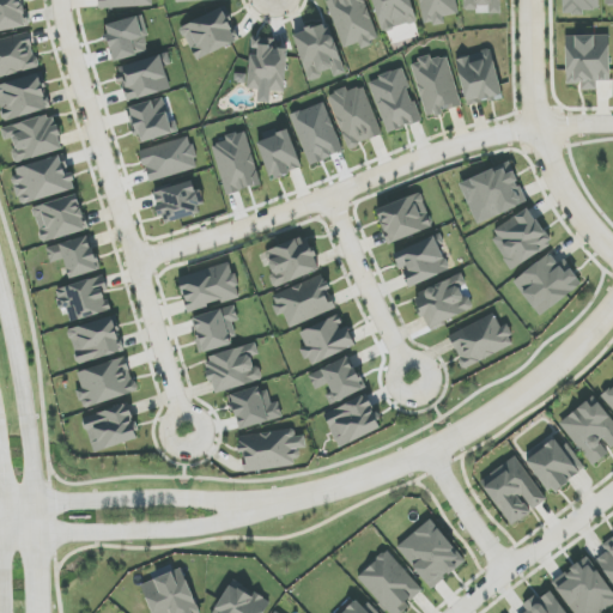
[(0,0),(0,31),(28,28),(23,0),(0,0)]
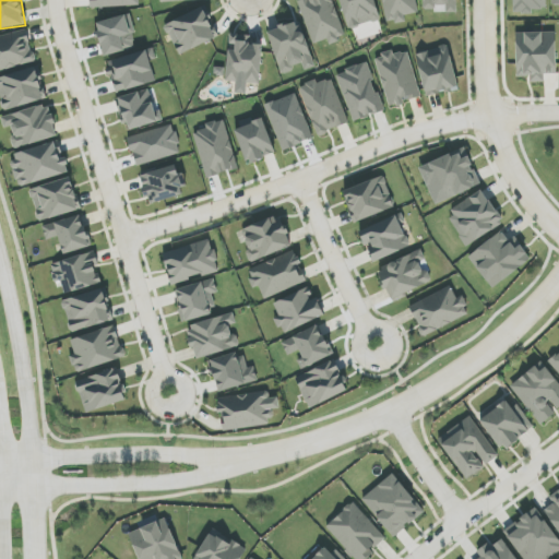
[(346,37),(332,0),(301,0),(298,1),(313,44),(328,39),(329,44),(346,37)]
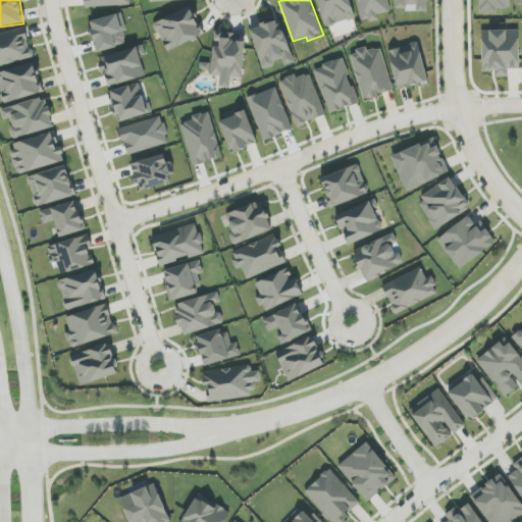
[(349,0),(317,0),(325,28),(355,19),(349,0)]
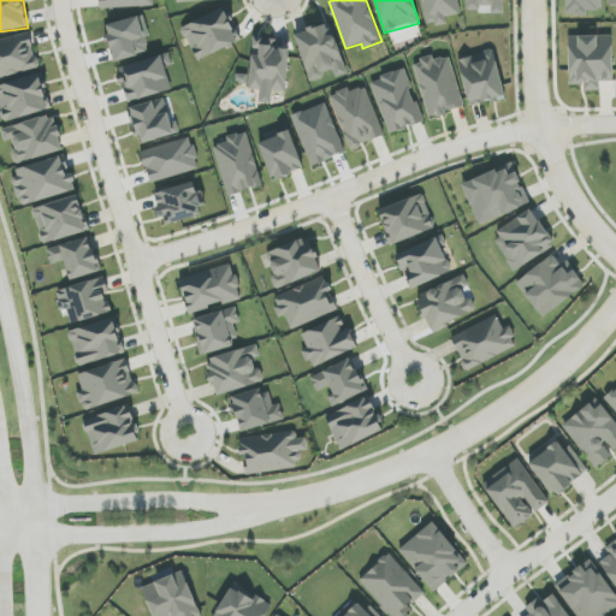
[(421,0),(427,27),(448,22),(446,17),(462,15),(458,0),(421,0)]
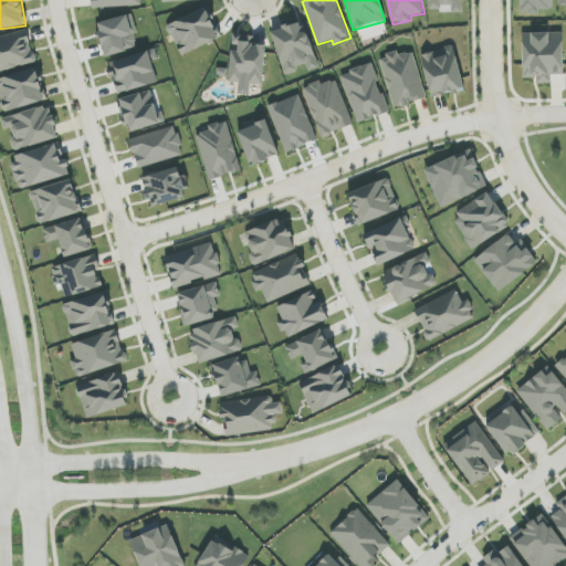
[(462,12),(461,0),(428,0),(429,12),(462,12)]
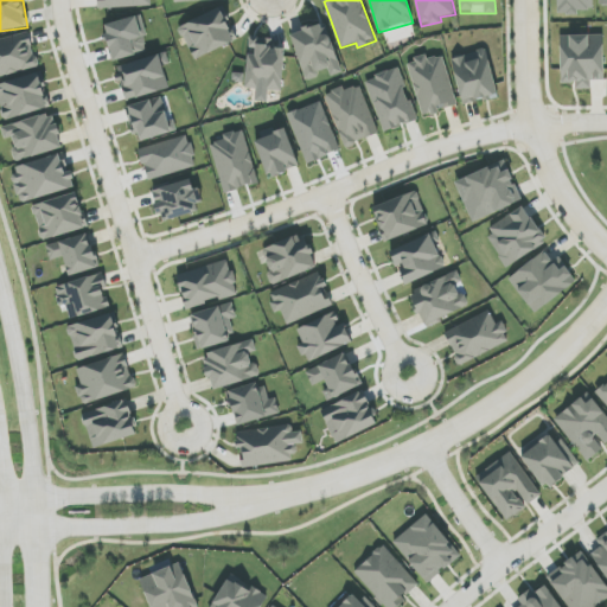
[(557,0),(557,16),(580,14),(579,11),(594,10),(593,0),(557,0)]
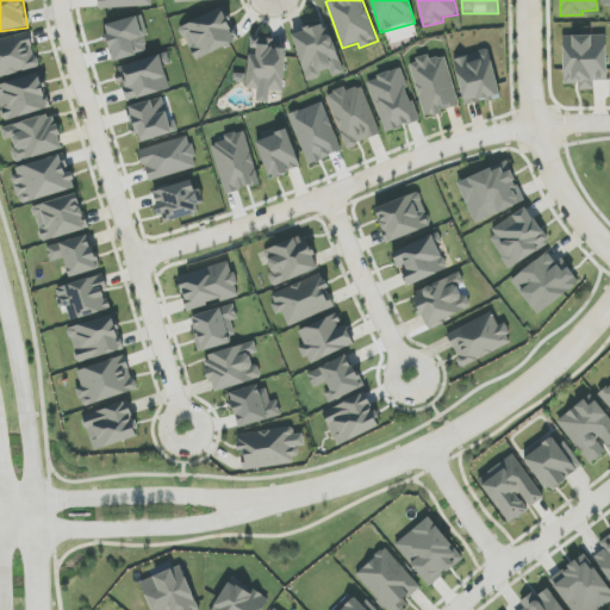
[(236,42),(223,8),(180,26),(194,60),(236,42)]
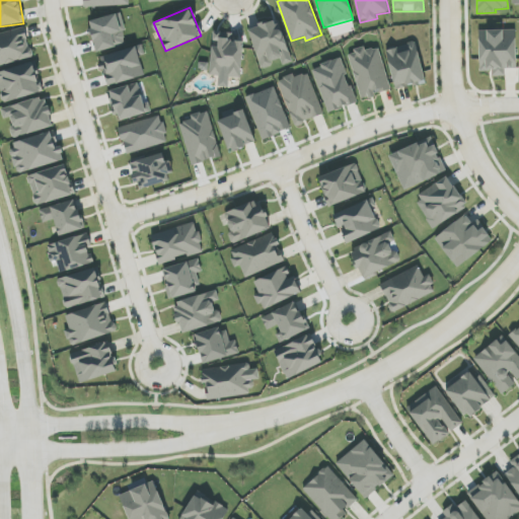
[(248,29),(262,68),(281,61),(283,66),(292,62),(277,19),(248,29)]
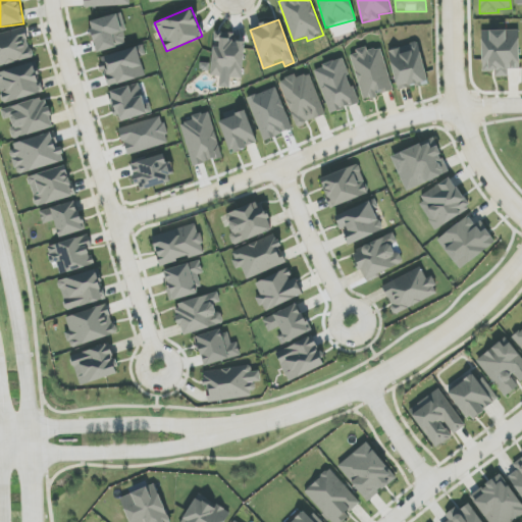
[(0,66),(33,59),(24,28),(0,34),(0,66)]
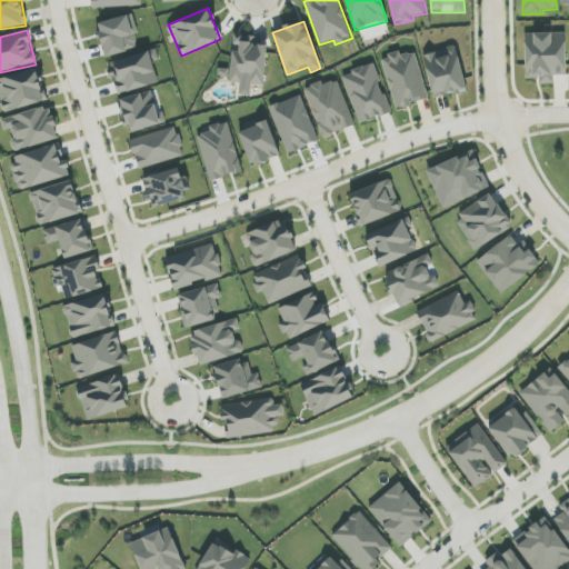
[(567,76),(566,32),(525,33),(527,78),(539,78),(539,85),(555,83),(555,76),(567,76)]
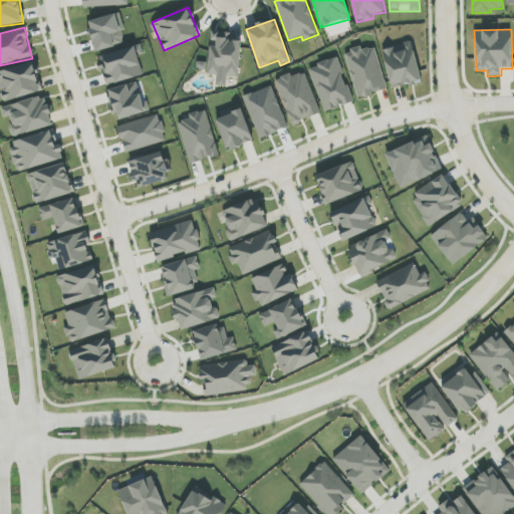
[(208,75),(239,76),(241,42),(229,41),(230,33),(212,32),(211,44),(210,44),(208,75)]
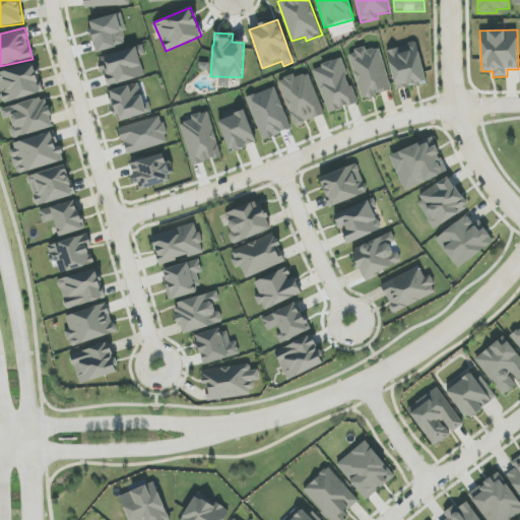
[(387,50),(396,90),(427,83),(417,43),(387,50)]
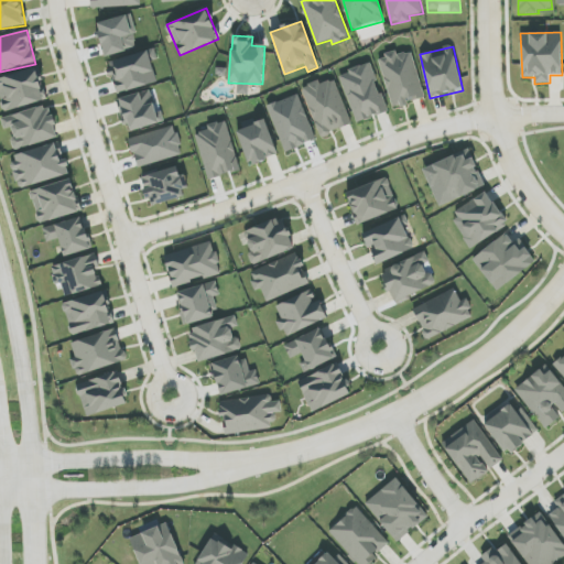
[(158,83),(148,51),(107,63),(116,95),(158,83)]
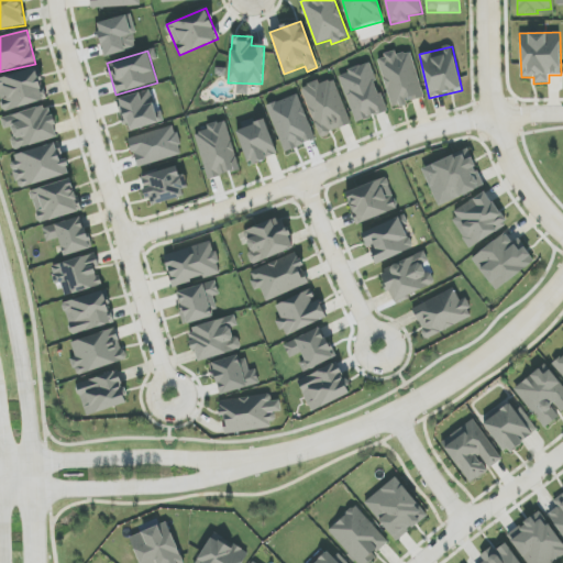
[(377,57),(392,108),(424,99),(411,52),(397,55),(396,52),(377,57)]
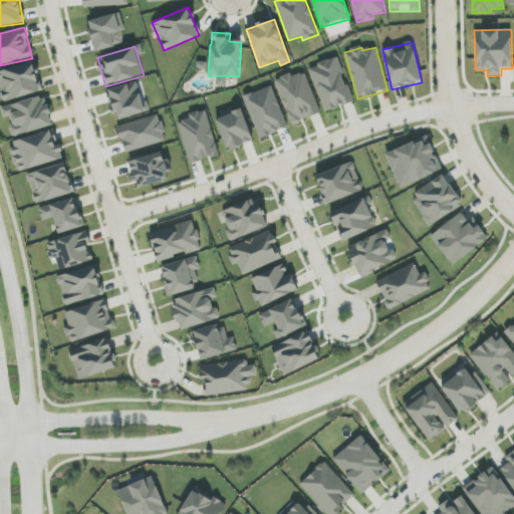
[(353,101),(337,57),(309,68),(324,112),(353,101)]
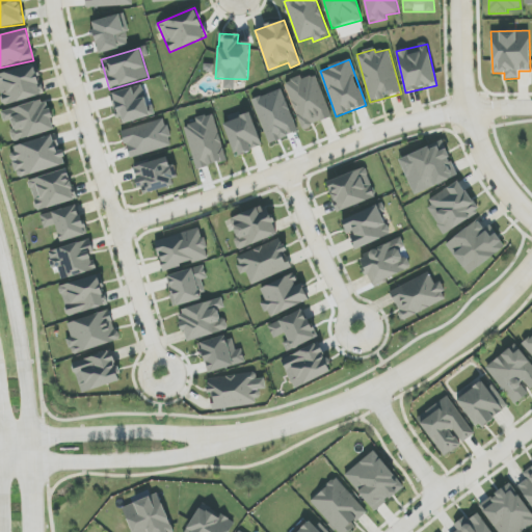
[(0,73),(0,91),(3,105),(43,95),(34,64),(0,73)]
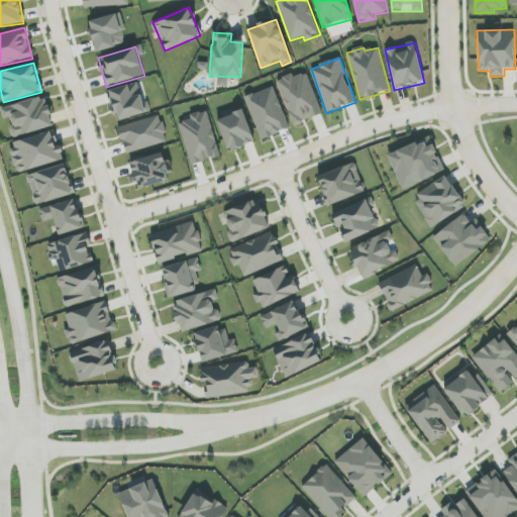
[(322,115),(307,73),(293,78),(292,75),(277,80),(293,125),(322,115)]
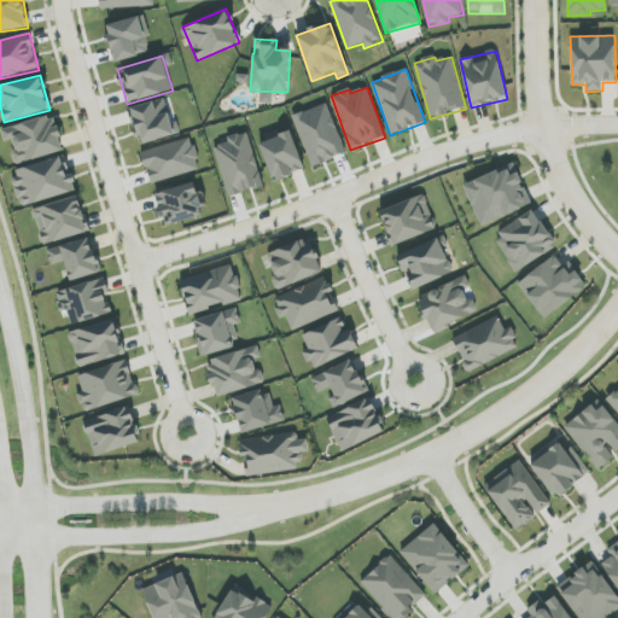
[(140,145),(176,134),(167,99),(129,109),(140,145)]
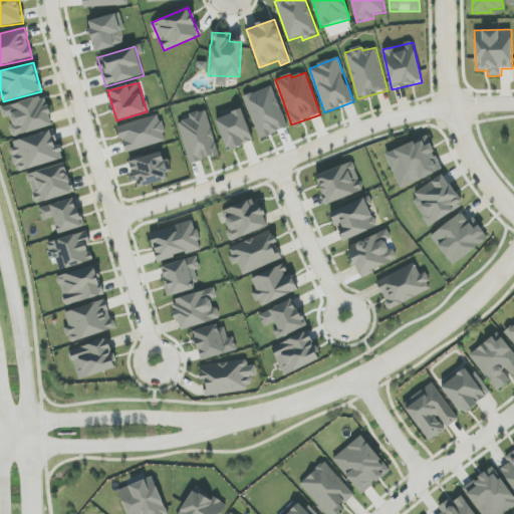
[(259,139),(287,129),(272,86),(244,96),(259,139)]
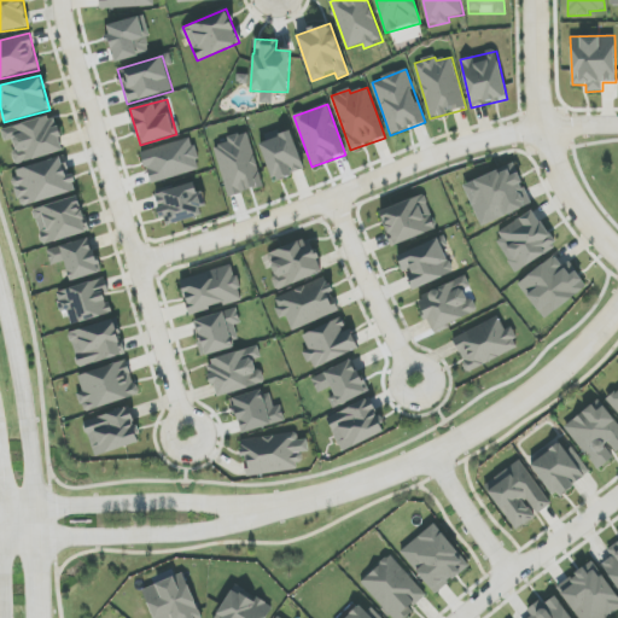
[(64,151),(54,115),(1,130),(5,143),(10,140),(17,164),(64,151)]
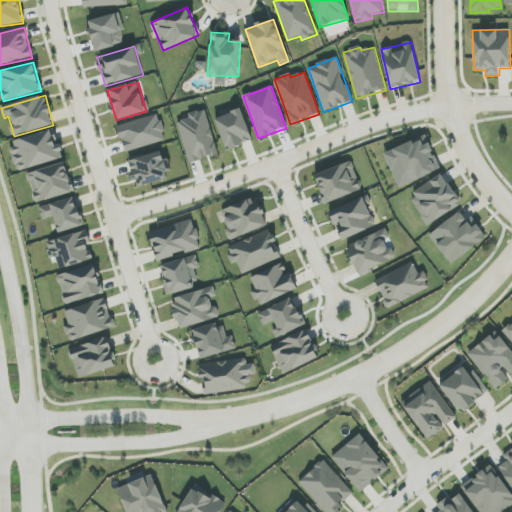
[(241,108),(232,111),(231,110),(214,115),(225,150),(252,142),(241,108)]
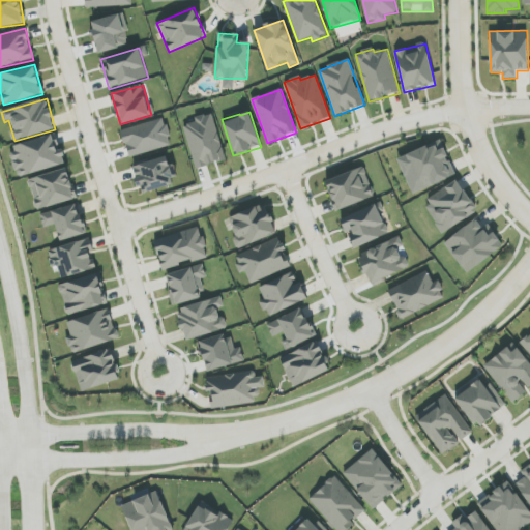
[(226,159),(212,113),(195,119),(196,122),(183,126),(196,169),(226,159)]
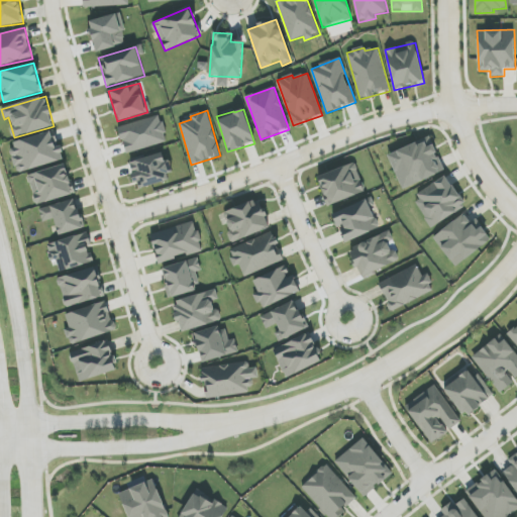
[(118,127),(125,153),(168,142),(161,115),(118,127)]
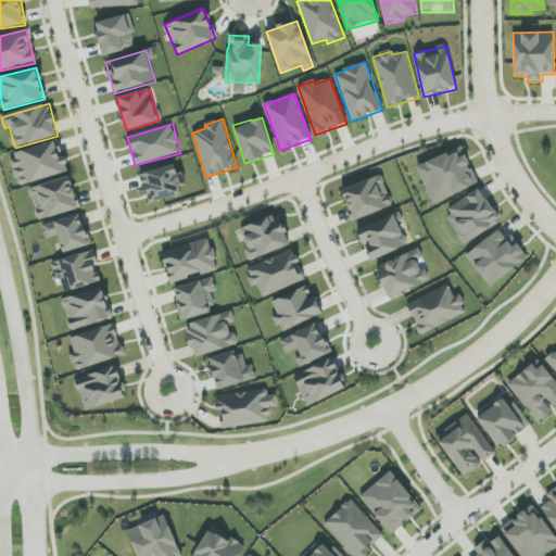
[(70,172),(65,156),(60,159),(55,142),(10,155),(19,187),(70,172)]
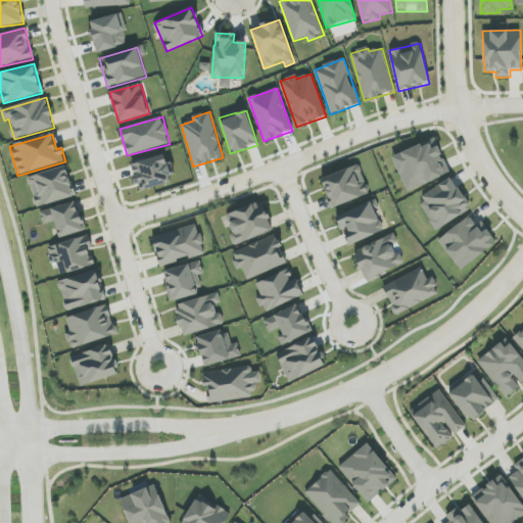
[(392,157),(407,191),(447,175),(433,140),(392,157)]
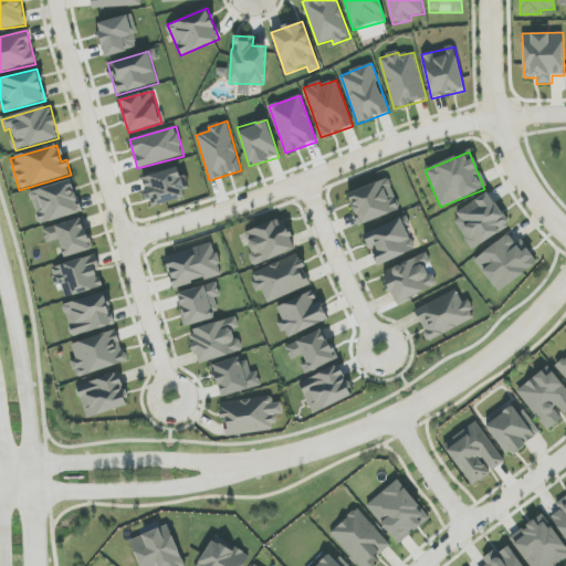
[(185,198),(184,190),(189,188),(185,175),(180,176),(178,168),(142,178),(150,208),(185,198)]
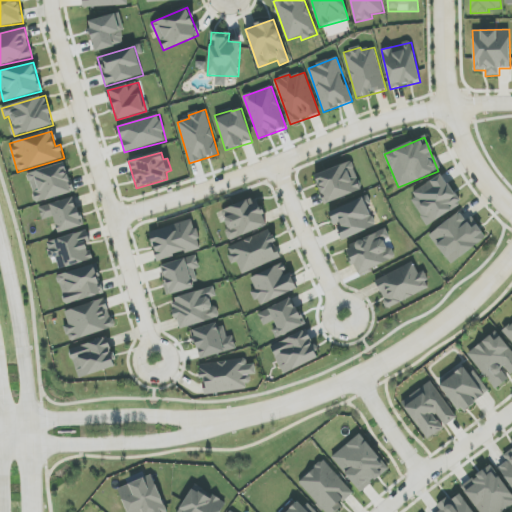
[(314,176),(325,205),(362,190),(350,161),(314,176)]
